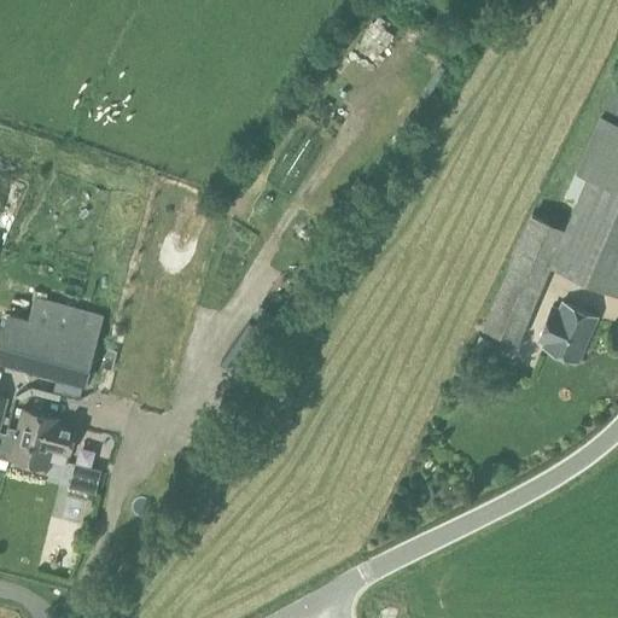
[(579,197),(565,229),(532,215),(487,326),(519,340),(549,263),(617,291),(617,122),(617,120),(617,85),(614,83),(567,192),(579,197)]
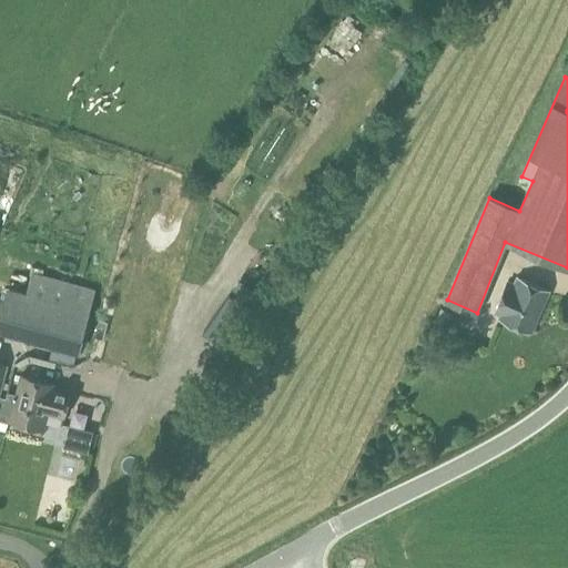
[(232,180),(226,190),(241,199),(247,189),(232,180)]
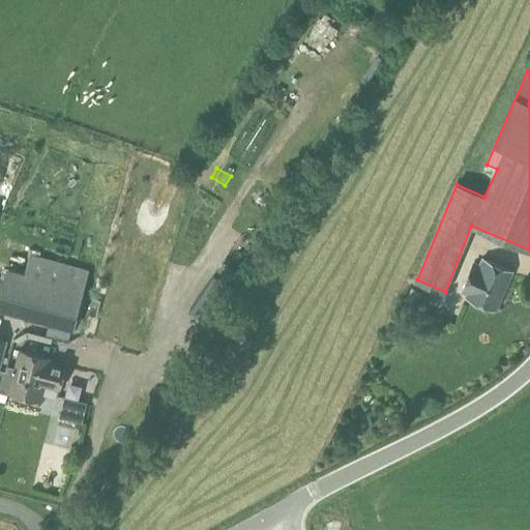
[(55,316),(76,321),(89,268),(32,253),(27,273),(7,270),(0,297),(0,310),(36,319),(36,316),(54,319),(55,316)]
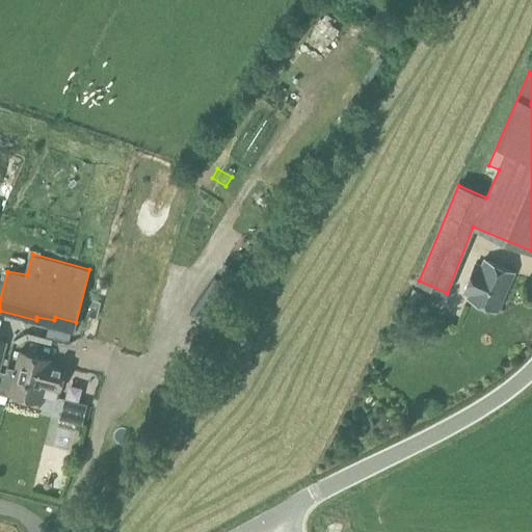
[(484,260),(469,297),(500,311),(515,272),(484,260)]
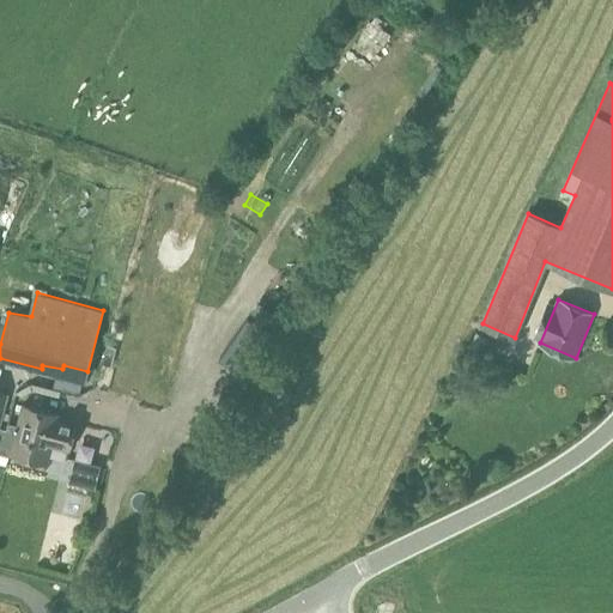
[(471,350),(481,354),(490,338),(477,332),(471,350)]
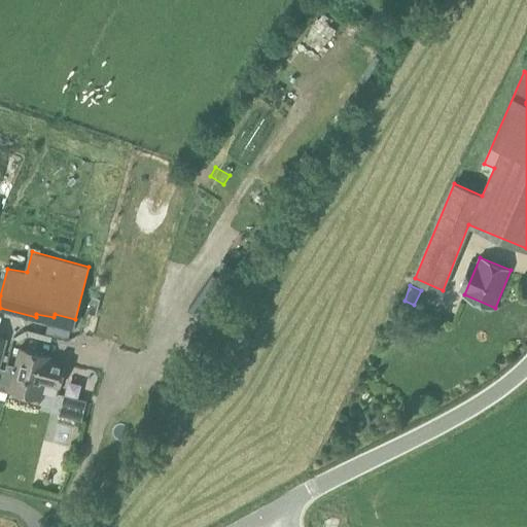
[(0,377),(12,381),(15,364),(7,363),(6,369),(0,367),(0,364),(6,339),(0,337),(0,377)]
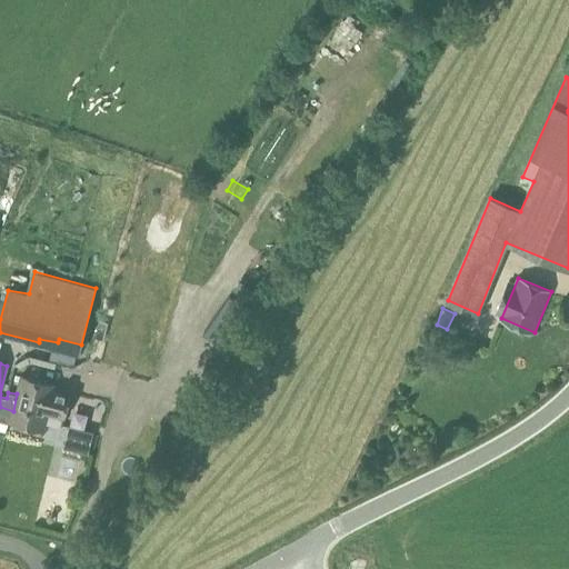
[(56,387),(57,383),(22,375),(17,393),(13,411),(10,421),(45,430),(49,412),(66,417),(72,391),(56,387)]
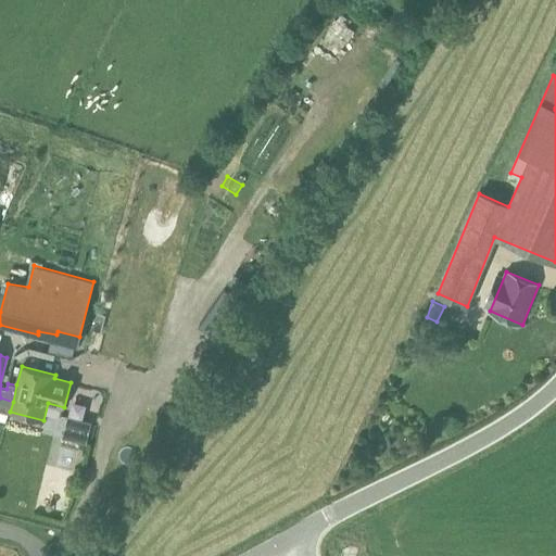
[(60,437),(75,433),(73,418),(58,421),(60,437)]
